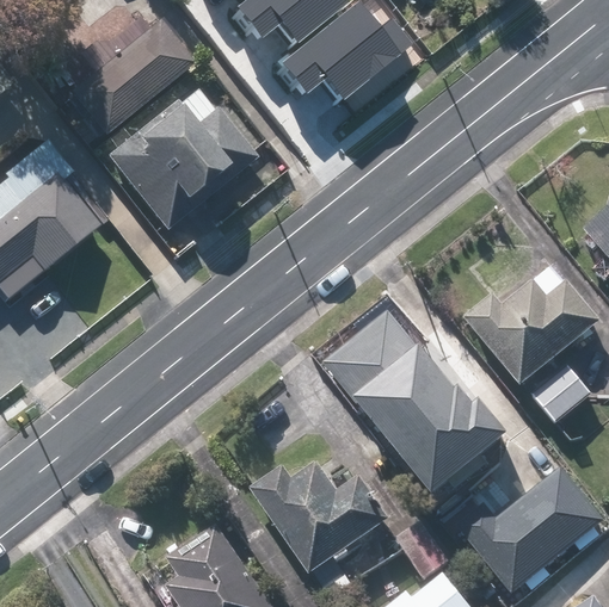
[(238,0),(229,7),(253,36),(272,22),(287,41),(339,0),(238,0)]
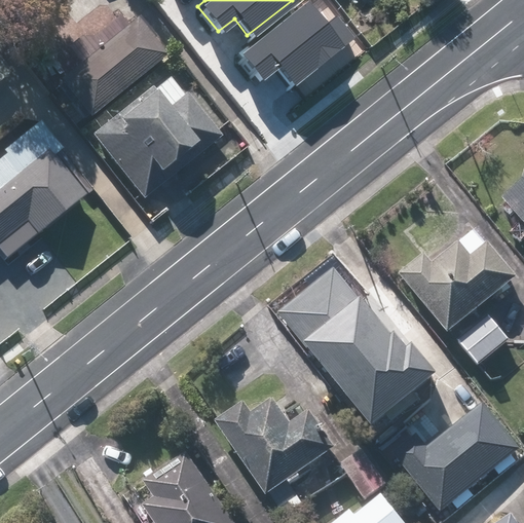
[(304,0),(232,55),(254,83),(274,68),(289,87),(358,35),(336,6),(320,20),(304,0)]
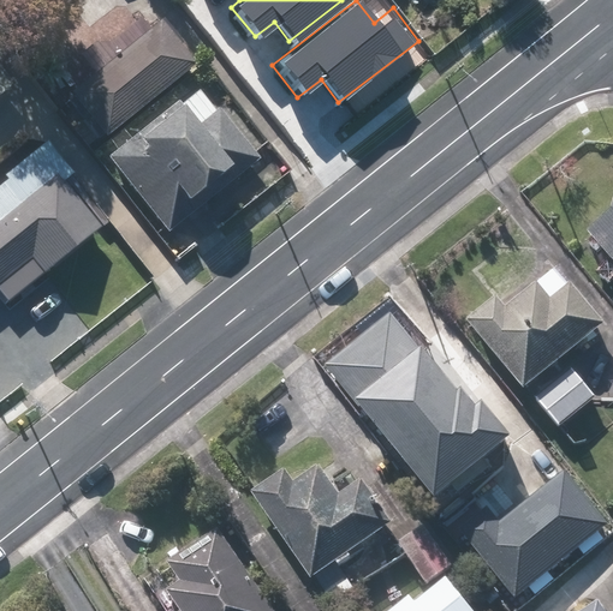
[(190,64),(155,21),(66,94),(101,136),(190,64)]
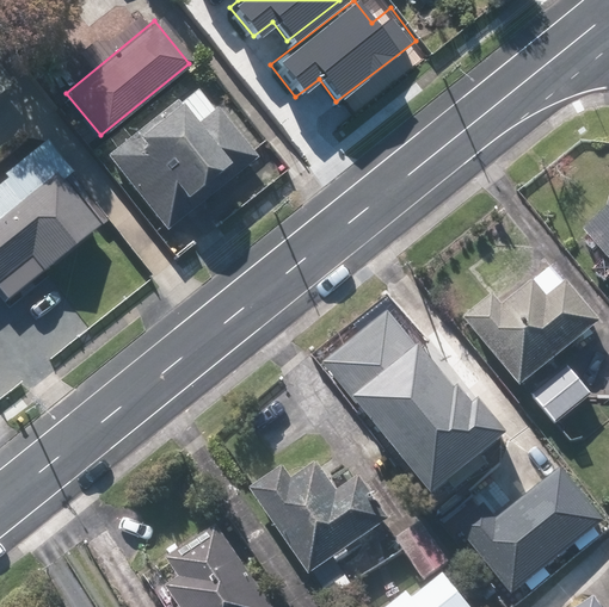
[(0,93),(13,84),(0,68),(0,93)]
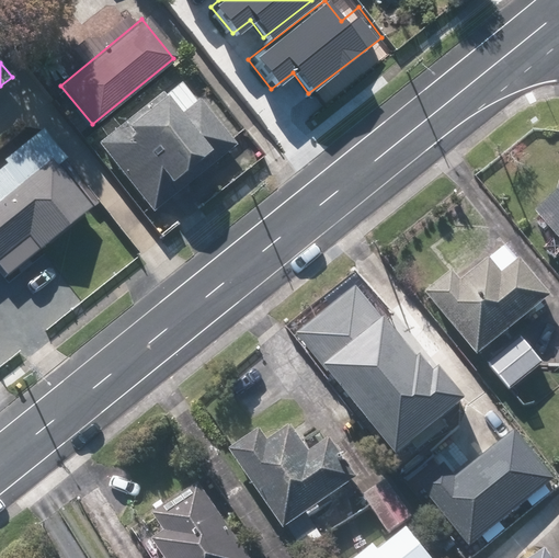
[(197,101),(178,115),(161,93),(94,145),(147,215),(185,185),(179,177),(201,160),(207,169),(234,148),(197,101)]
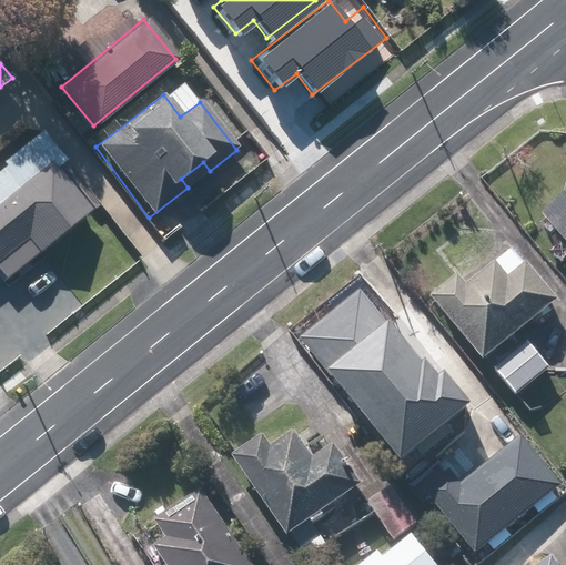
[(0,258),(26,238),(40,254),(93,210),(52,161),(0,202),(0,258)]
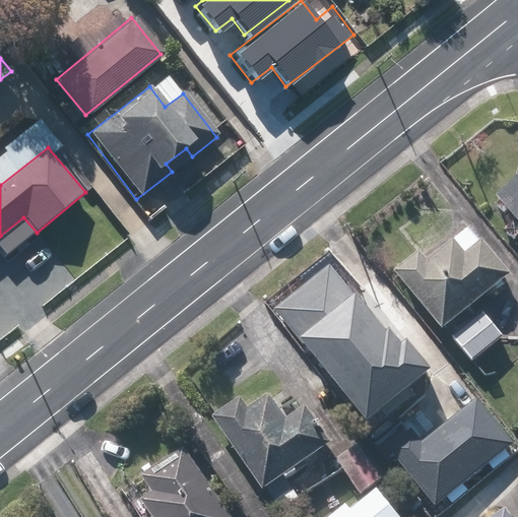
[(517,220),(517,175),(496,194),(517,220)]
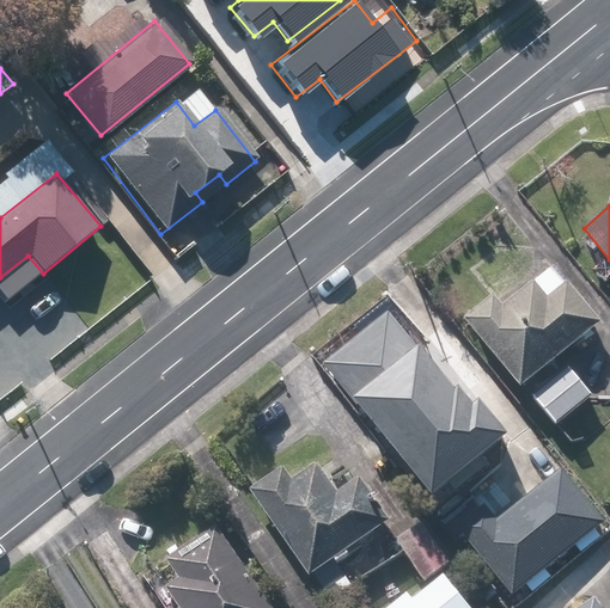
[(601,321),(551,263),(499,307),(490,298),(468,317),(524,385),(601,321)]
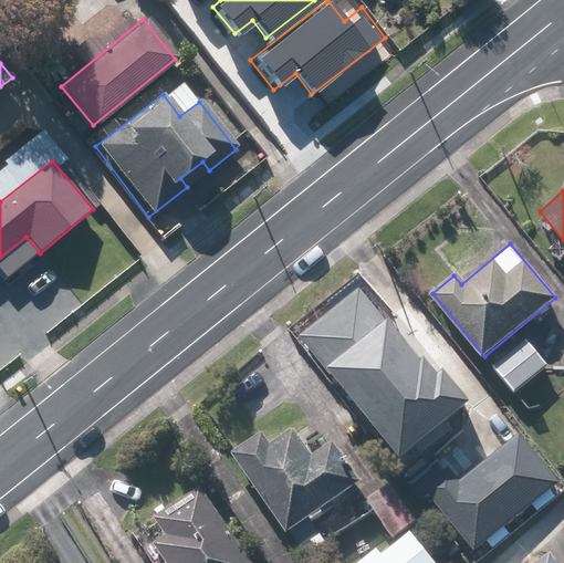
[(547,364),(526,340),(495,368),(517,392),(547,364)]
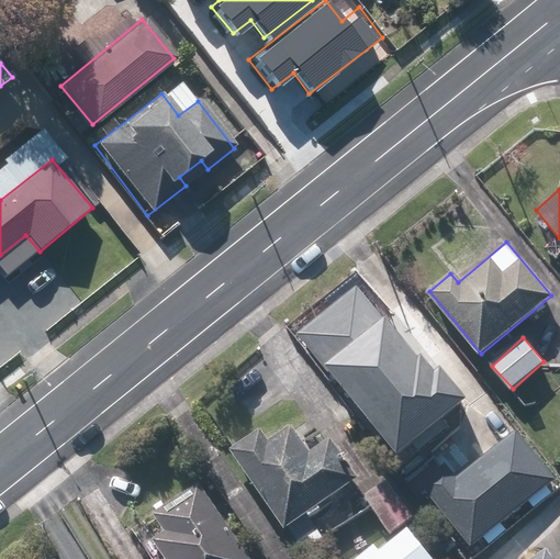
[(391,378),(362,342),(328,369),(394,453),(465,397),(427,349),(391,378)]
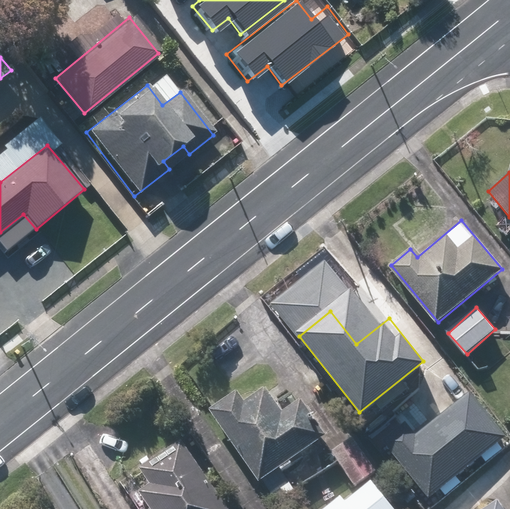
[(235,391),(209,409),(258,480),(325,434),(300,397),(282,409),(266,385),(242,401),(235,391)]
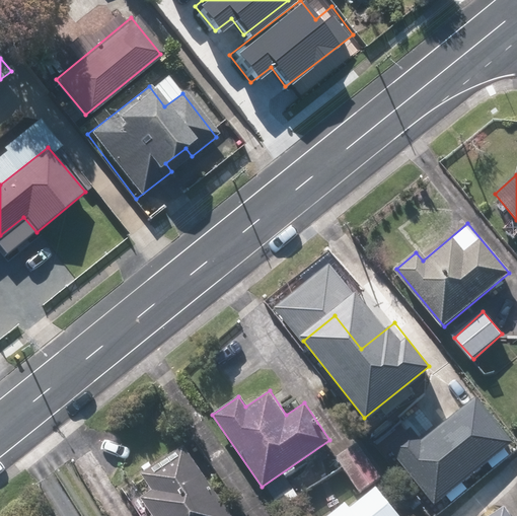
[(509,439),(473,398),(423,443),(411,429),(385,451),(434,506),(445,496),(450,502),(467,487),(462,481),(487,459),(493,466),(508,454),(501,446),(509,439)]
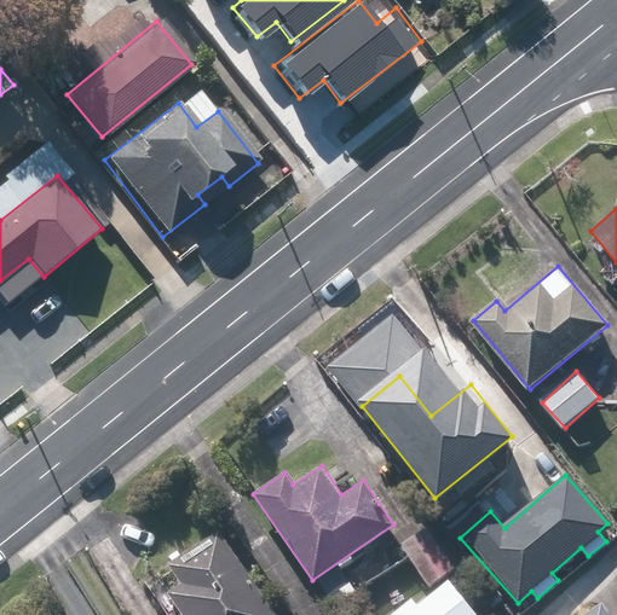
[(425,526),(399,543),(428,586),(454,569),(425,526)]
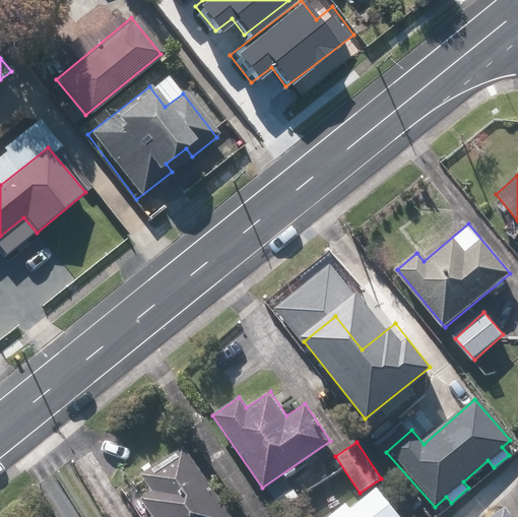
[(233,516),(185,446),(140,476),(148,488),(129,501),(140,516),(233,516)]
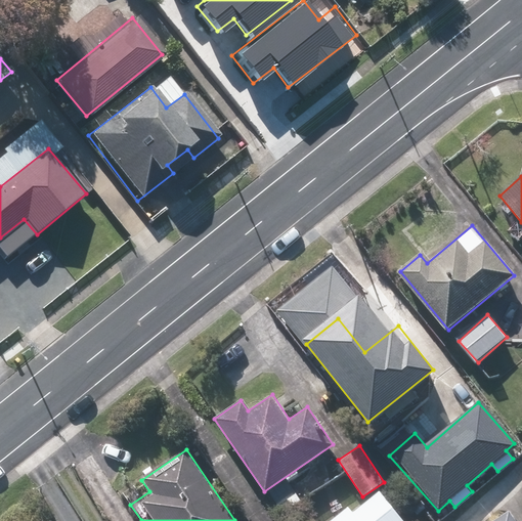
[(402,520),(378,490),(363,503),(359,496),(329,520),(402,520)]
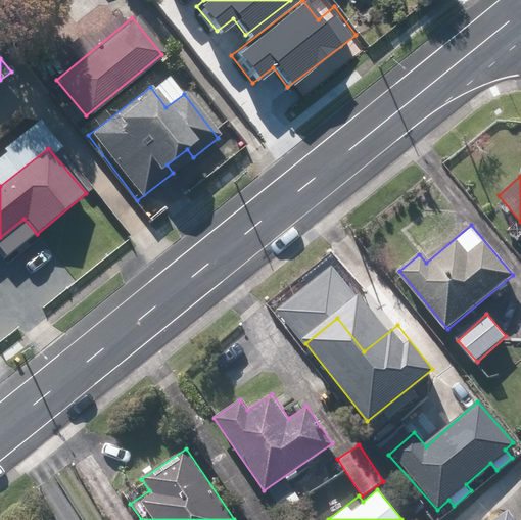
[(516,519),(511,511),(496,519),(516,519)]
